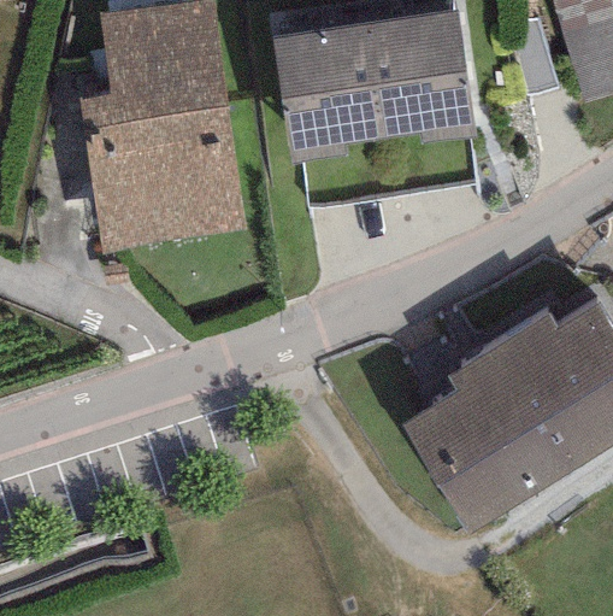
[(80,99),(102,254),(248,232),(212,0),(196,0),(100,15),(112,94),(80,99)]
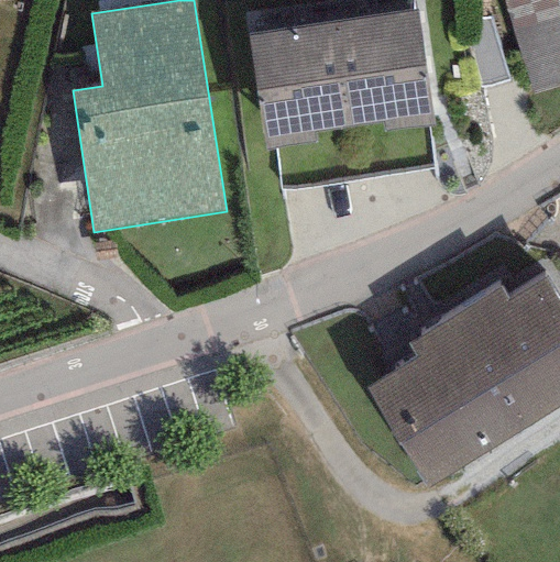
[(504,0),(529,90),(559,81),(559,0),(504,0)]
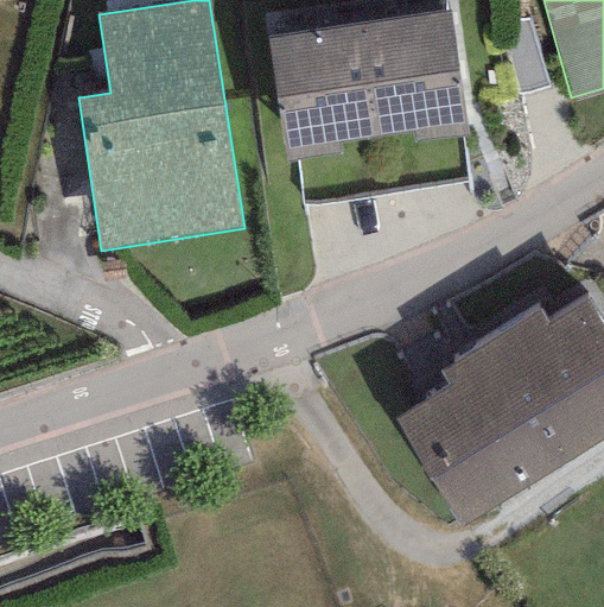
[(268,36),(287,160),(342,152),(341,140),(414,130),(415,143),(470,134),(450,7),(268,36)]
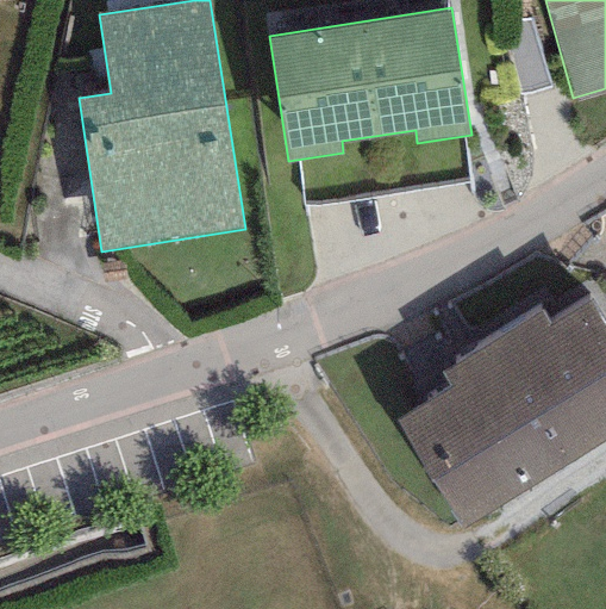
[(530,17),(503,25),(523,93),(550,85),(530,17)]
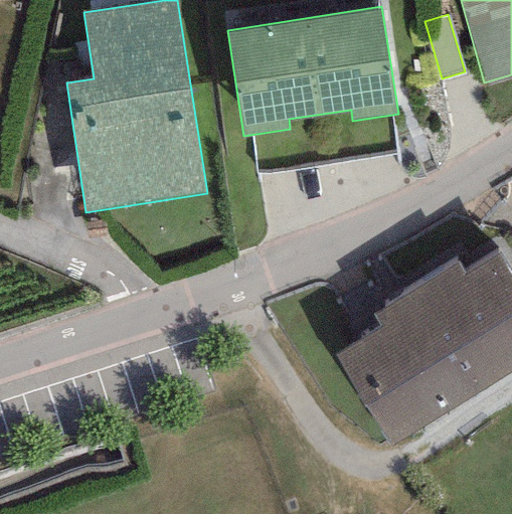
[(462,259),(372,310),(382,327),(337,353),(388,445),(511,374),(511,266),(501,247),(467,267),(462,259)]
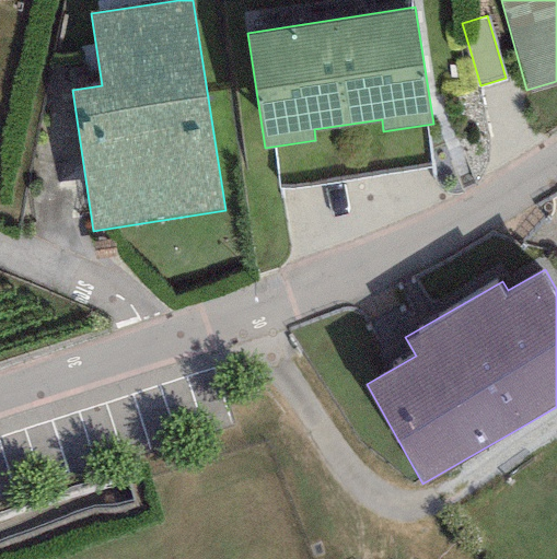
All buildings are outlined.
